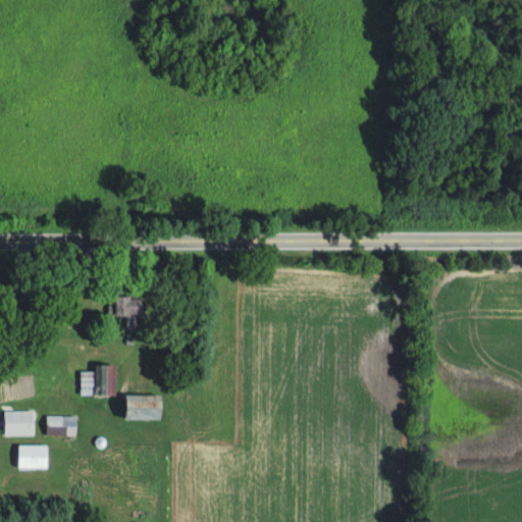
[(121,298),(121,331),(144,331),(144,298),(121,298)]
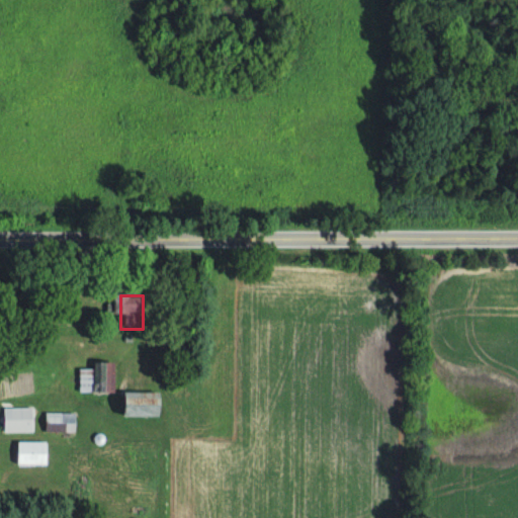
[(80,395),(95,395),(95,371),(80,371),(80,395)]
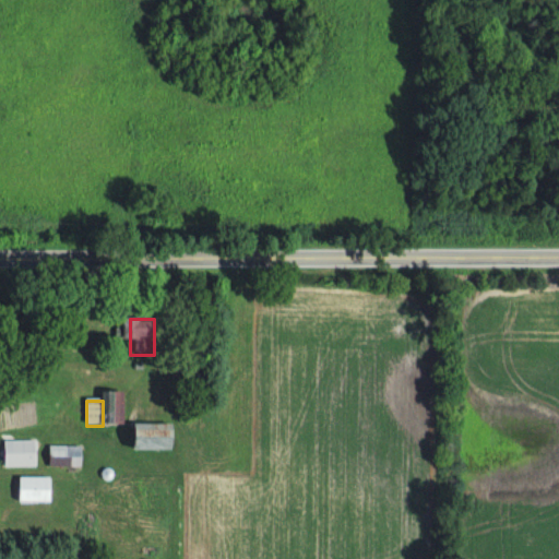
[(37,442),(6,442),(6,468),(37,468),(37,442)]
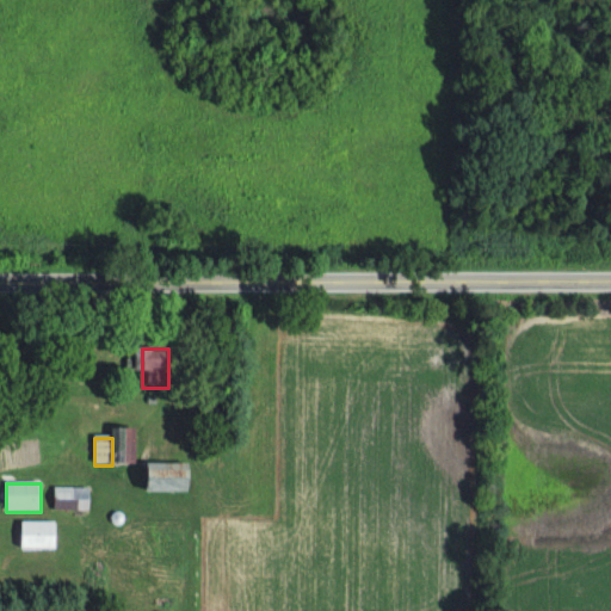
[(56,512),(90,512),(90,489),(56,489),(56,512)]
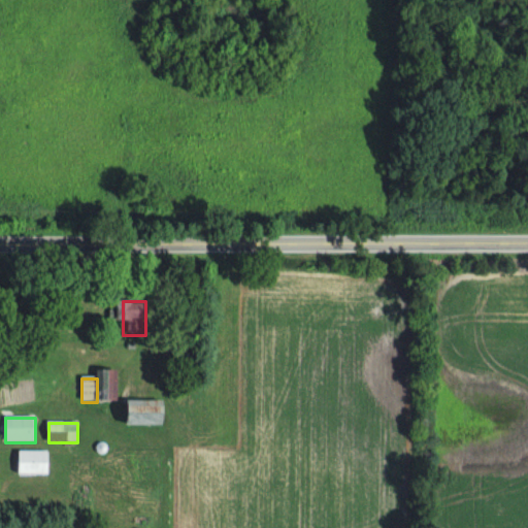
[(50,453),(20,453),(20,475),(50,475),(50,453)]
